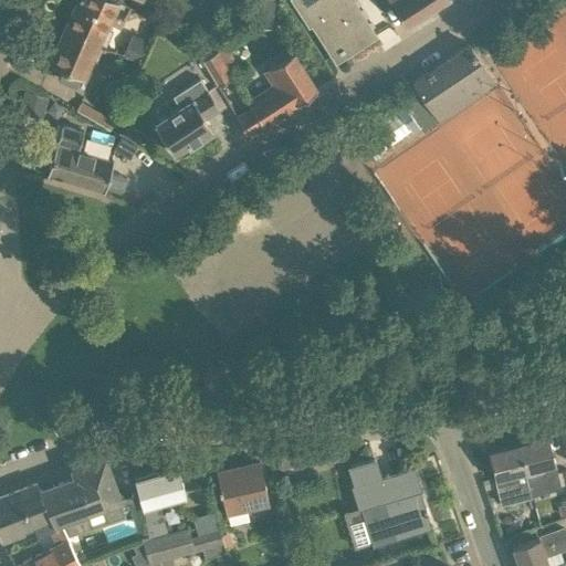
[(96,0),(92,9),(77,2),(65,30),(97,44),(109,17),(117,0),(96,0)]
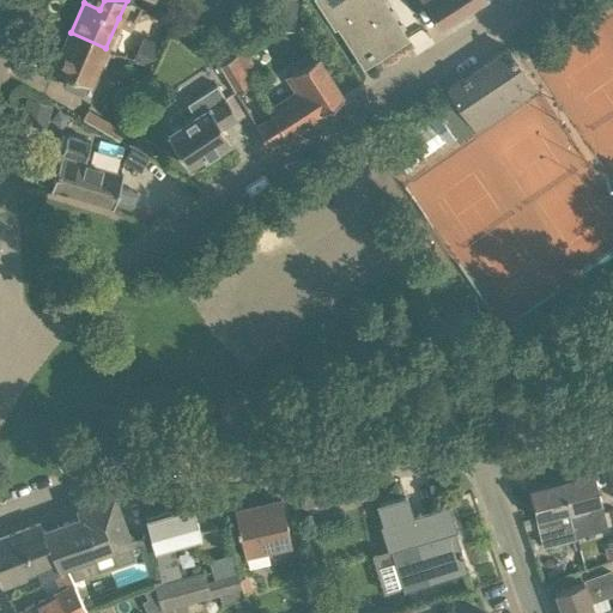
[(277,0),(275,25),(297,28),(298,0),(277,0)]
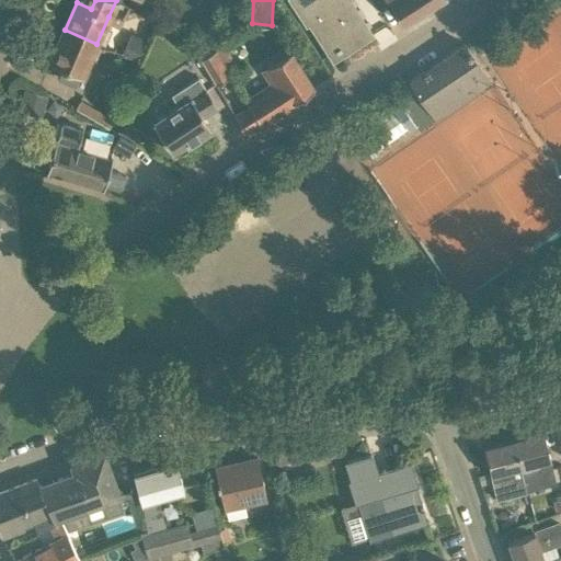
[(373,35),(350,0),(343,0),(344,1),(331,9),(308,24),(329,55),(336,50),(336,52),(341,49),(341,48),(345,44),(350,50),(373,35)]
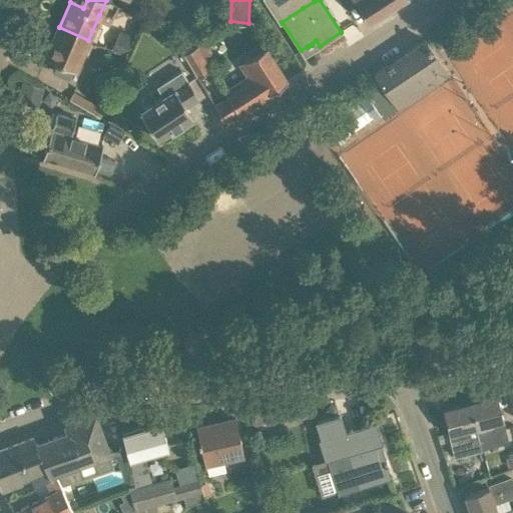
[(399,0),(354,0),(368,21),(399,0)]
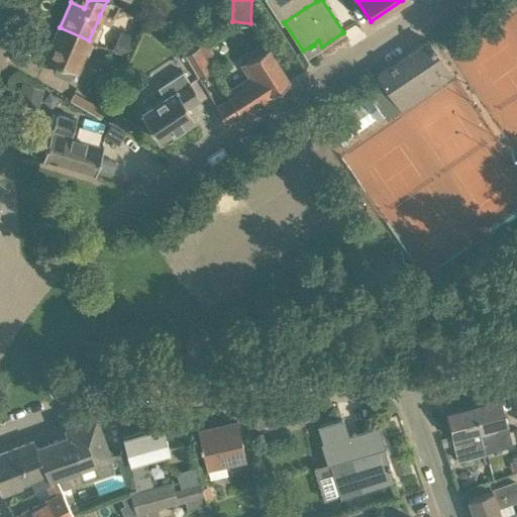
[(75,71),(89,40),(60,27),(45,58),(75,71)]
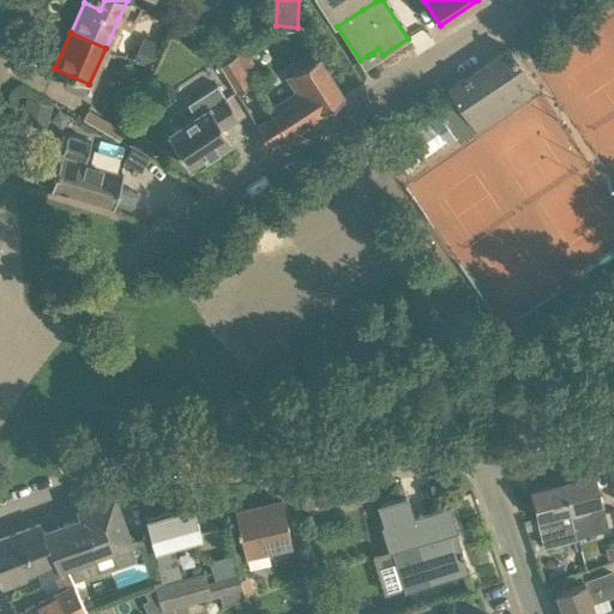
[(150,66),(160,46),(145,38),(136,59),(150,66)]
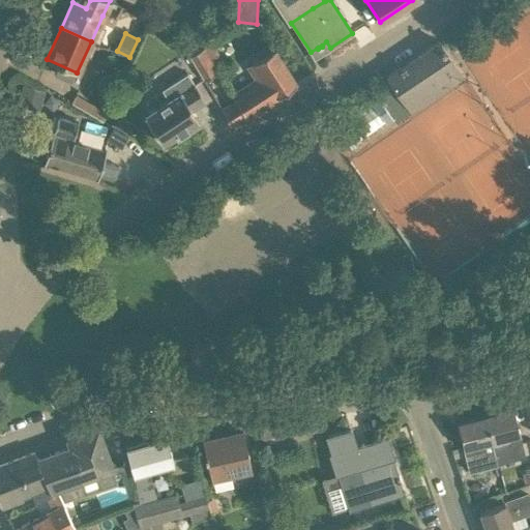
[(463,77),(441,45),(439,41),(387,77),(394,88),(379,98),(388,112),(403,101),(411,113),(463,77)]
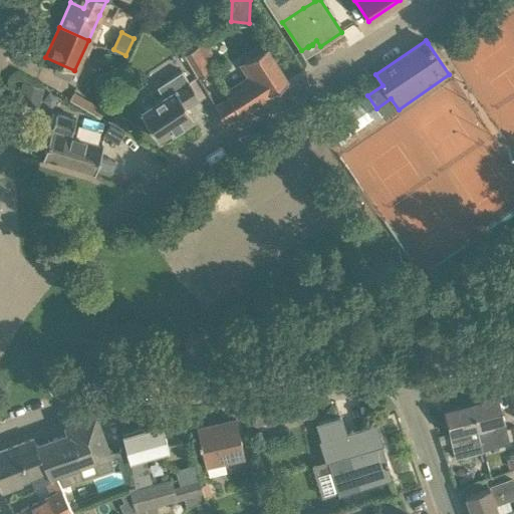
[(183,54),(197,78),(212,68),(205,56),(212,52),(206,41),(183,54)]
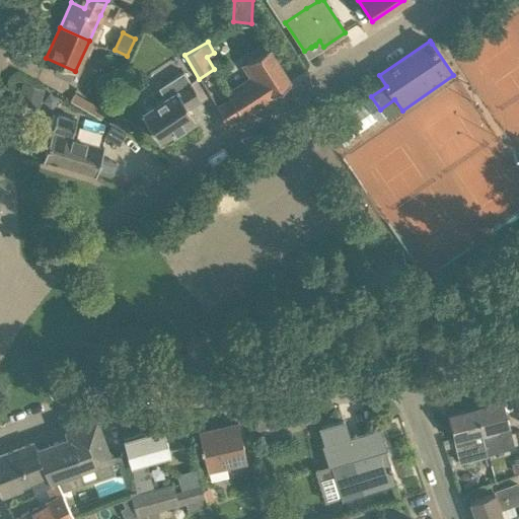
[(272,92),(289,80),(269,48),(240,65),(248,77),(226,91),(241,114),(272,93),(272,92)]
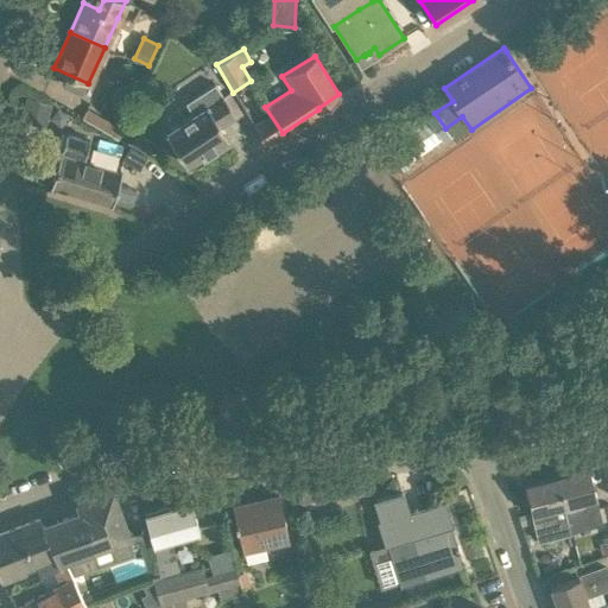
[(222,96),(215,83),(192,99),(200,111),(165,133),(187,165),(202,156),(203,159),(230,141),(220,126),(236,115),(223,95),(222,96)]
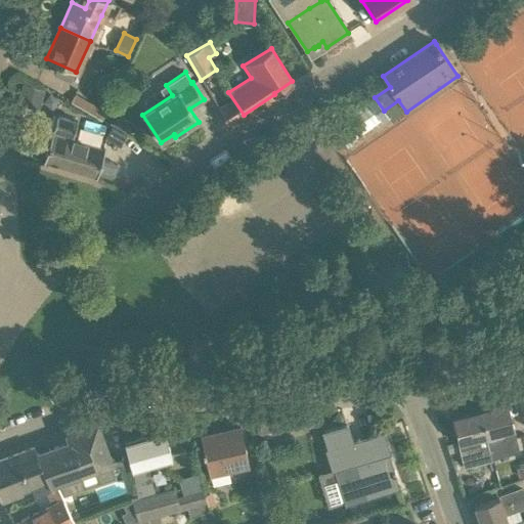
[(24,85),(17,103),(40,110),(45,91),(24,85)]
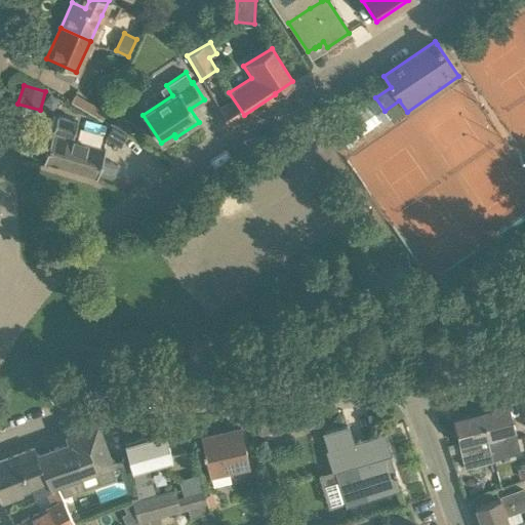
[(72,94),(68,104),(102,117),(105,108),(72,94)]
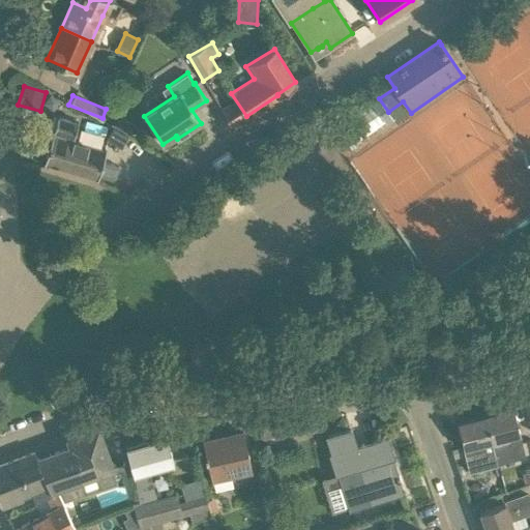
[(120,117),(113,128),(128,137),(135,125),(120,117)]
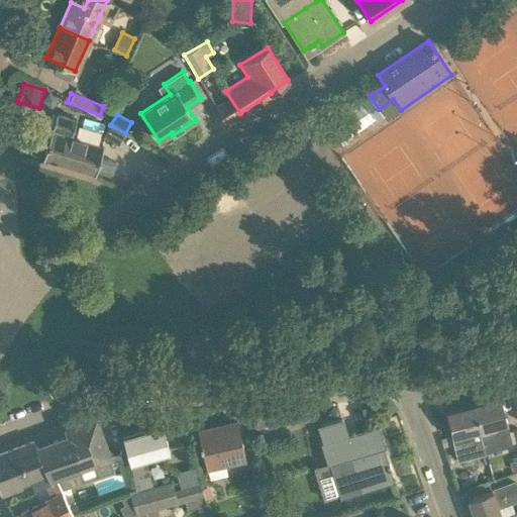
[(110,125),(108,124),(101,136),(118,145),(125,133),(110,125)]
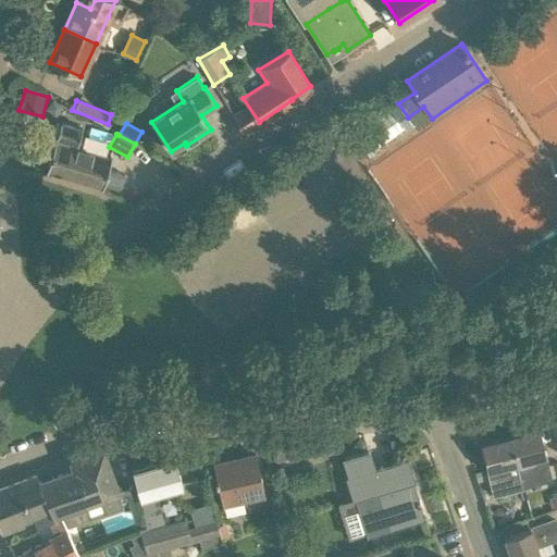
[(102,186),(111,158),(54,141),(47,170),(102,186)]
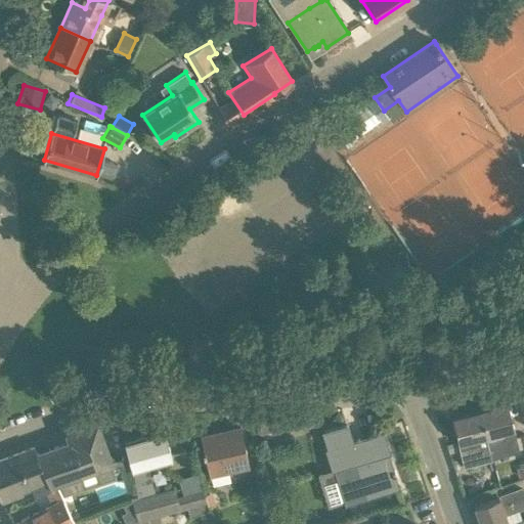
[(118,164),(101,160),(97,172),(114,177),(118,164)]
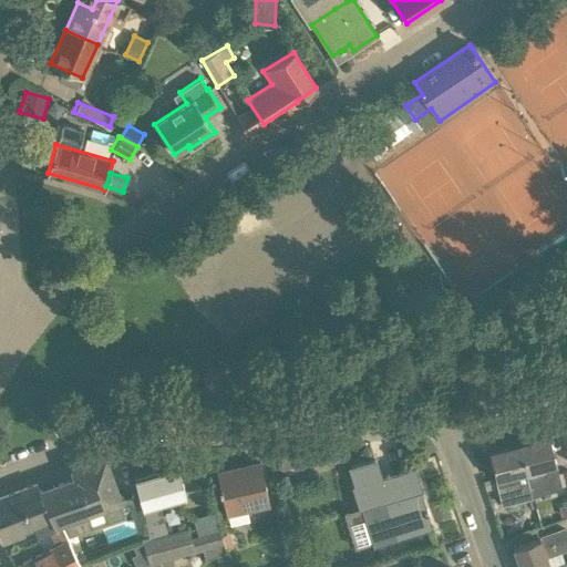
[(525,472),(532,497),(563,490),(549,436),(519,444),(526,472),(525,472)]
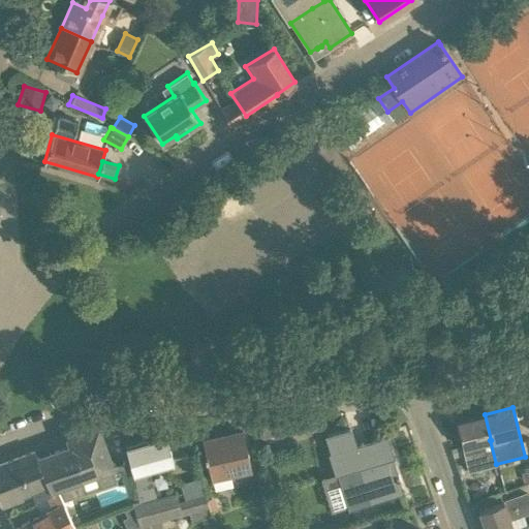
[(496,464),(490,440),(491,440),(485,414),(456,422),(468,470),(487,466),(487,467),(496,464)]
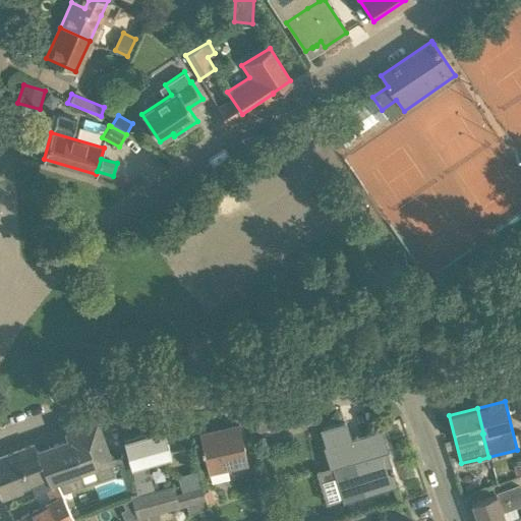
[(116,474),(110,460),(96,420),(66,431),(69,440),(87,484),(116,474)]
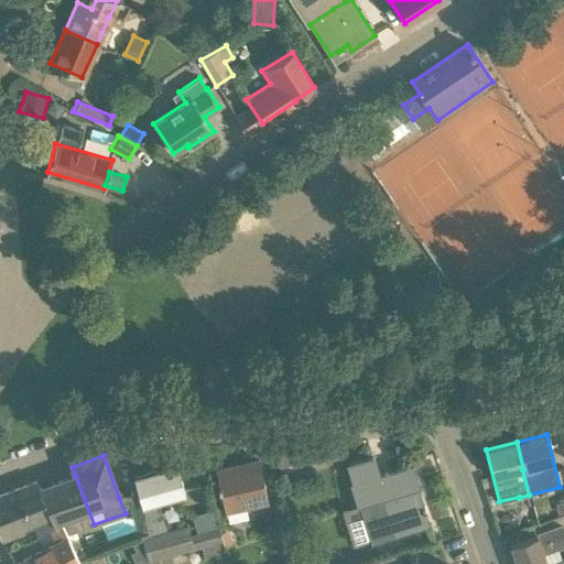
[(379,476),(373,457),(348,465),(354,484),(351,485),(357,505),(369,500),(375,518),(386,513),(391,529),(392,528),(393,532),(427,522),(424,512),(426,512),(424,506),(422,507),(416,486),(419,486),(412,466),(379,476)]
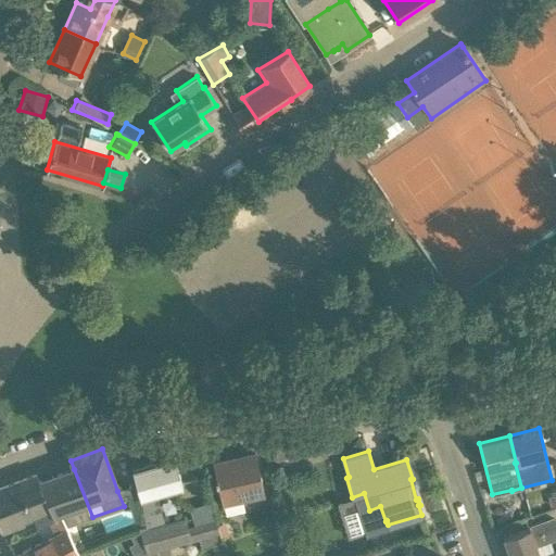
[(254,453),(212,463),(222,506),(264,496),(254,453)]
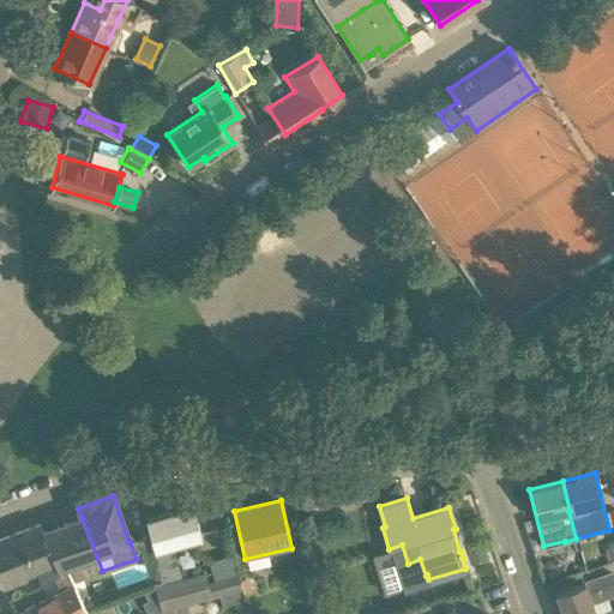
[(239,575),(215,581),(206,583),(203,572),(178,578),(173,560),(175,559),(172,546),(202,537),(192,504),(145,517),(158,564),(157,564),(162,583),(154,585),(155,588),(157,596),(162,612),(192,602),(220,595),(222,606),(244,599),(239,575)]
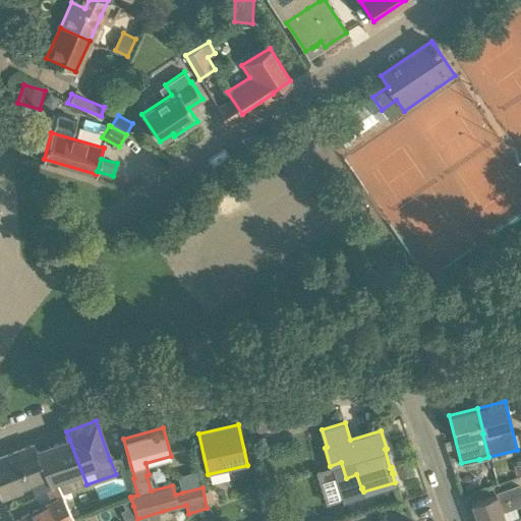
[(87,484),(69,440),(37,451),(49,481),(51,485),(58,482),(62,493),(87,484)]
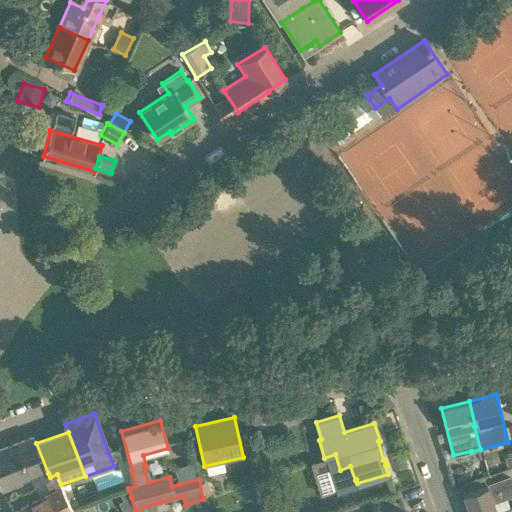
[(48,473),(36,443),(33,437),(0,449),(0,487),(1,489),(21,479),(20,475),(29,471),(34,485),(47,479),(50,477),(48,473)]
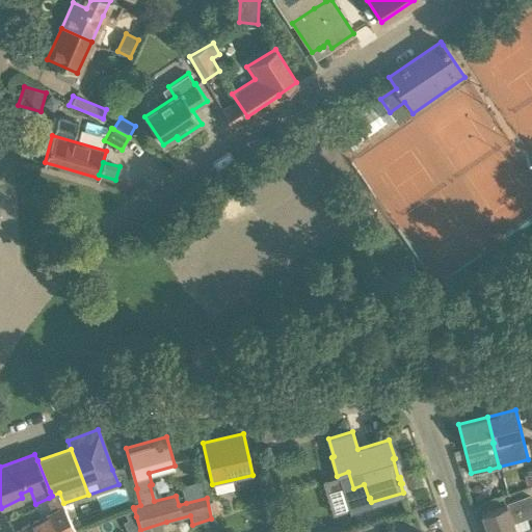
[(122,488),(95,498),(99,510),(126,501),(122,488)]
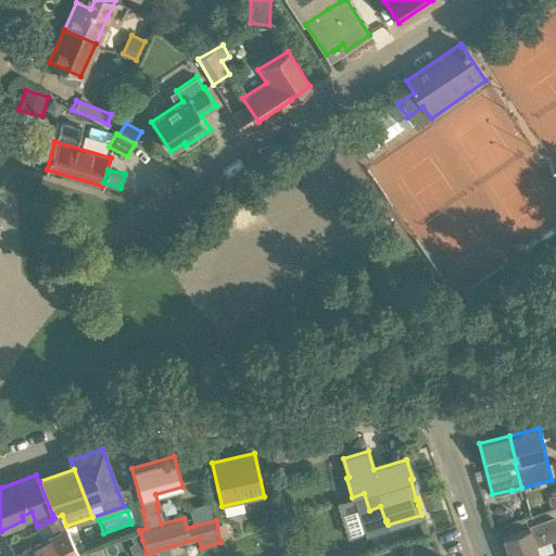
[(62,515),(54,518),(51,520),(55,532),(67,527),(66,526),(62,515)]
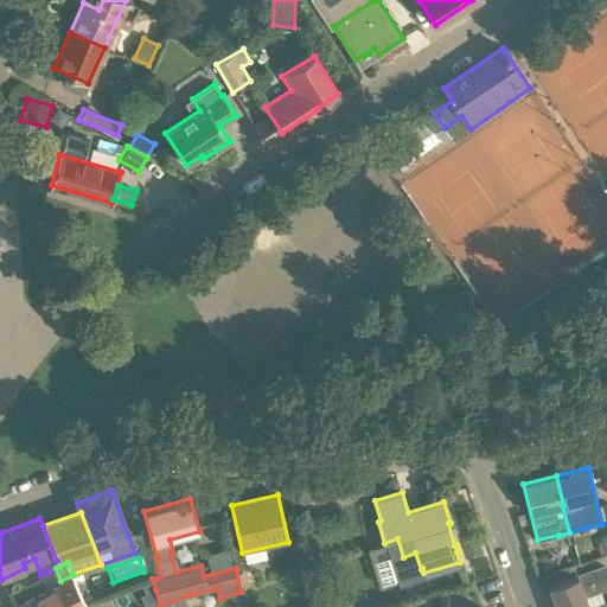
[(556,606),(588,606),(585,596),(606,588),(606,575),(604,566),(549,586),(556,606)]
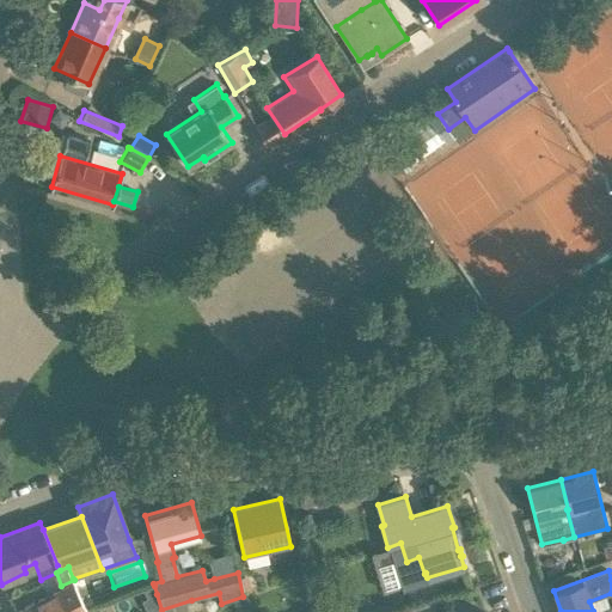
[(86,611),(87,611),(84,604),(73,582),(16,611),(86,611)]
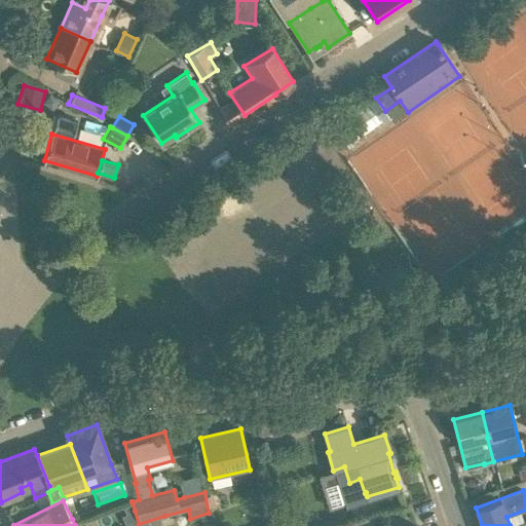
[(124,508),(126,514),(135,511),(133,503),(124,508)]
